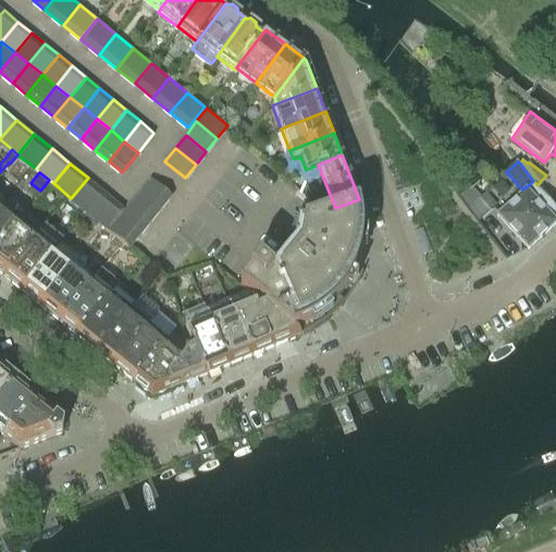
[(151,176),(141,189),(161,206),(172,193),(151,176)]
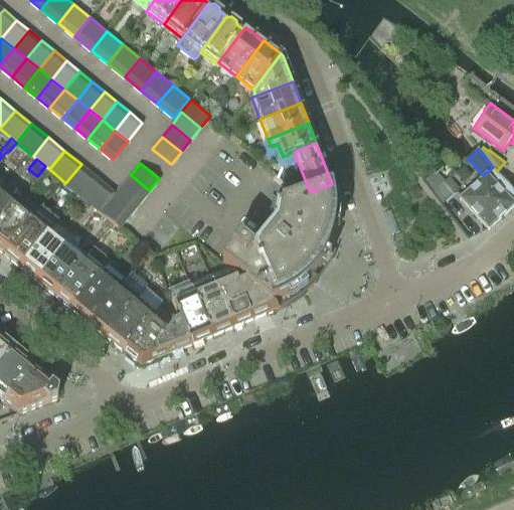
[(98,177),(81,164),(65,183),(82,196),(98,177)]
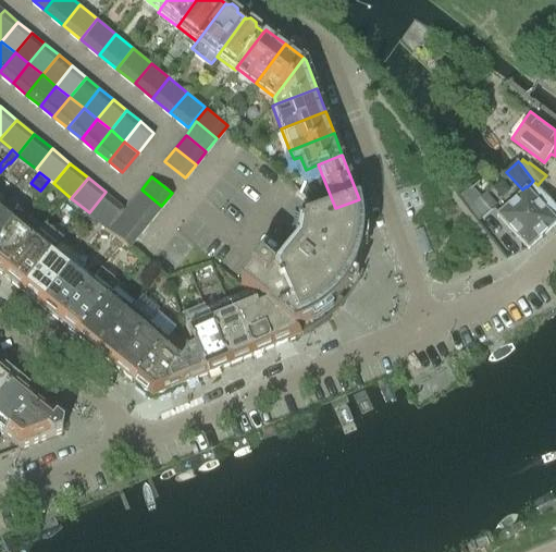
[(533,181),(528,186),(527,187),(526,186),(522,189),(497,212),(528,246),(555,220),(555,205),(538,185),(533,181)]
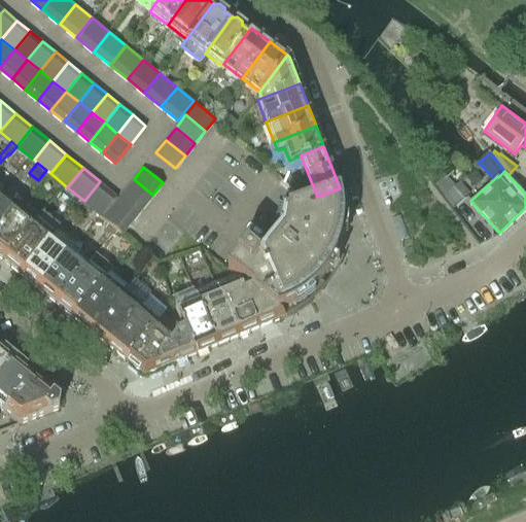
[(457,202),(470,189),(460,179),(455,183),(447,174),(439,181),(447,190),(447,192),(457,202)]
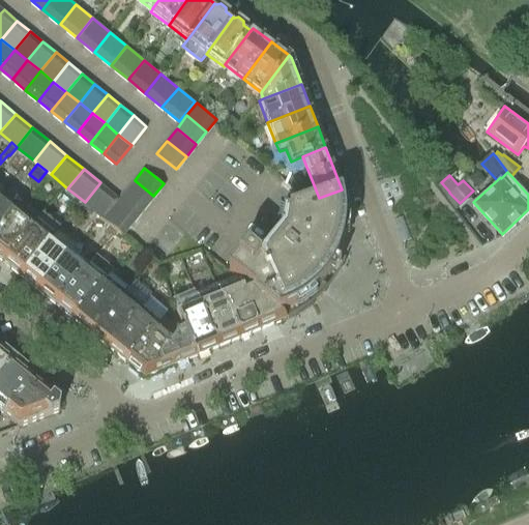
[(153,196),(135,180),(124,193),(144,208),(153,196)]
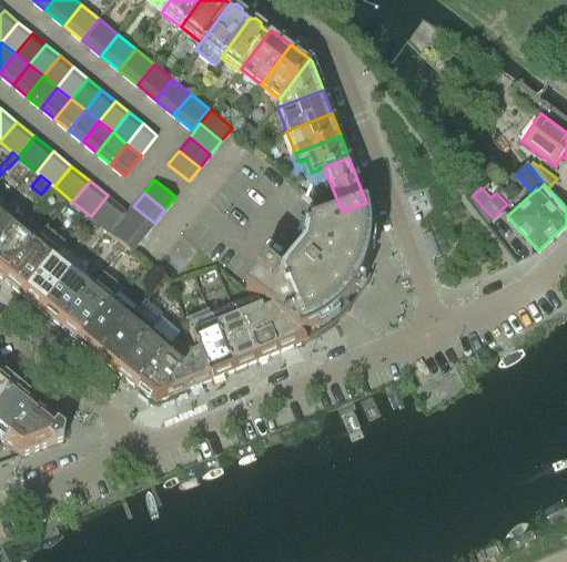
[(127,211),(108,195),(91,216),(109,232),(127,211)]
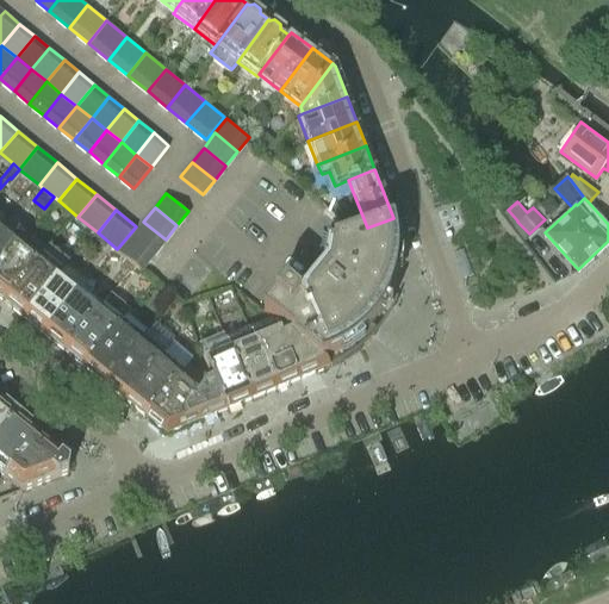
[(395,278),(396,271),(397,266),(397,259),(398,254),(398,248),(398,244),(397,237),(396,234),(395,226),(393,219),(393,218),(367,228),(368,230),(325,246),(322,268),(321,273),(315,280),(317,282),(317,285),(311,292),(305,299),(284,282),(263,307),(292,330),(329,365),(337,361),(345,357),(350,353),(354,352),(361,347),(361,346),(354,340),(358,337),(362,334),(366,330),(370,327),(372,323),(377,318),(379,315),(381,310),(385,304),(387,299),(389,294),(390,291),(391,288),(393,281),(395,278)]
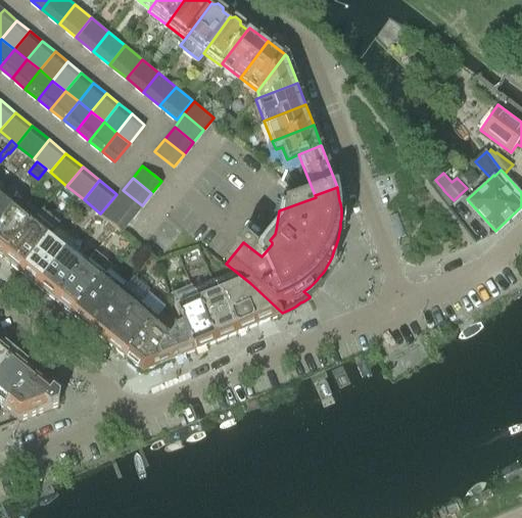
[(0,189),(0,224),(17,203),(0,189)]
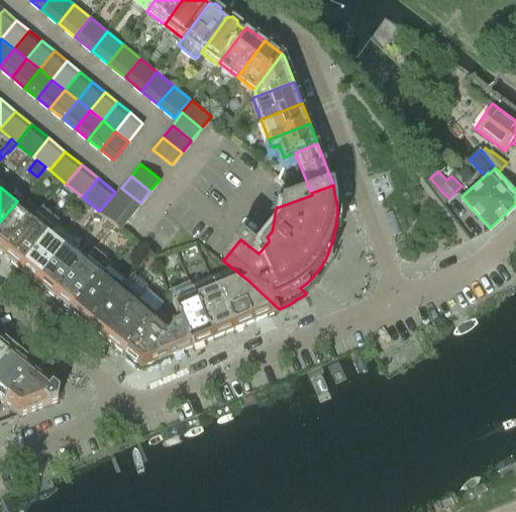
[(140,203),(121,188),(111,200),(130,215),(140,203)]
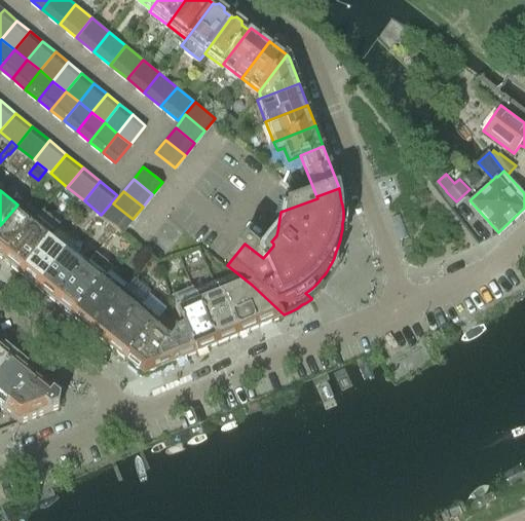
[(133,219),(113,203),(103,216),(122,231),(133,219)]
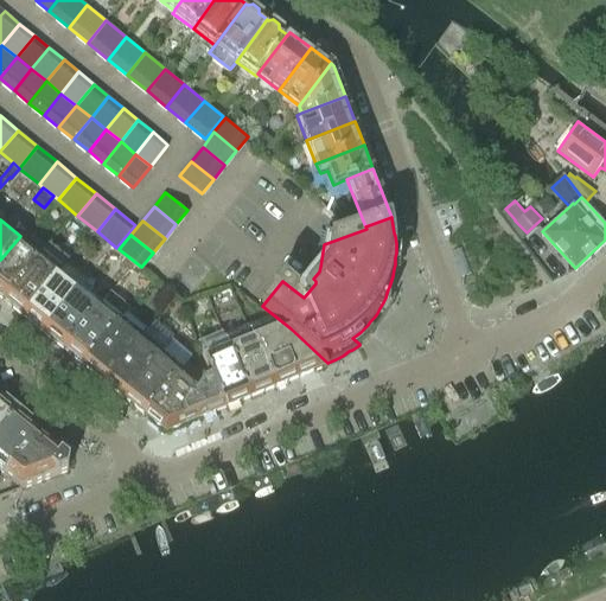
[(20,236),(0,260),(0,293),(4,296),(40,253),(20,236)]
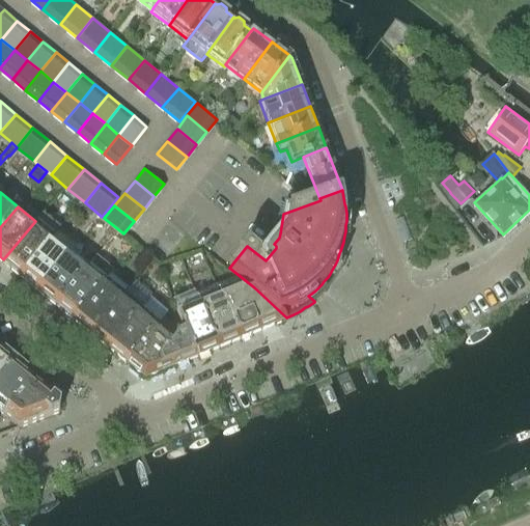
[(35,221),(3,259),(21,274),(53,236),(35,221)]
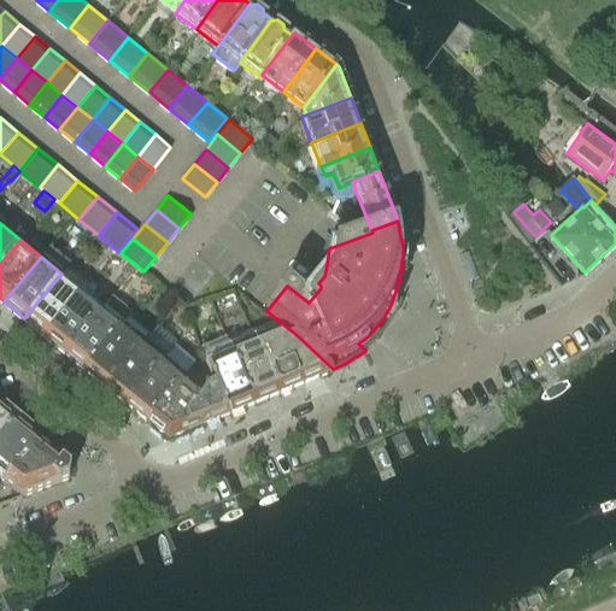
[(62,274),(24,318),(46,335),(82,291),(62,274)]
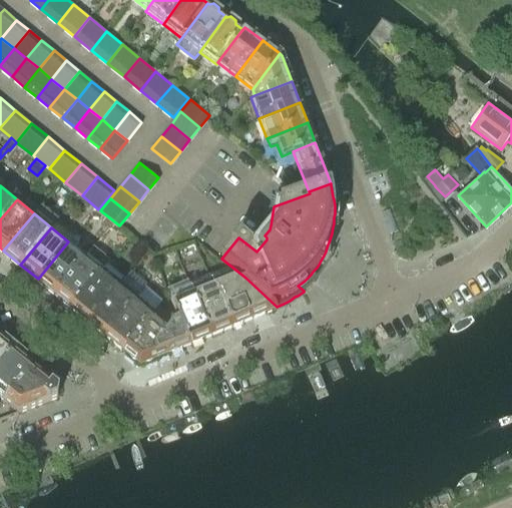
[(68,241),(38,279),(55,293),(85,256),(68,241)]
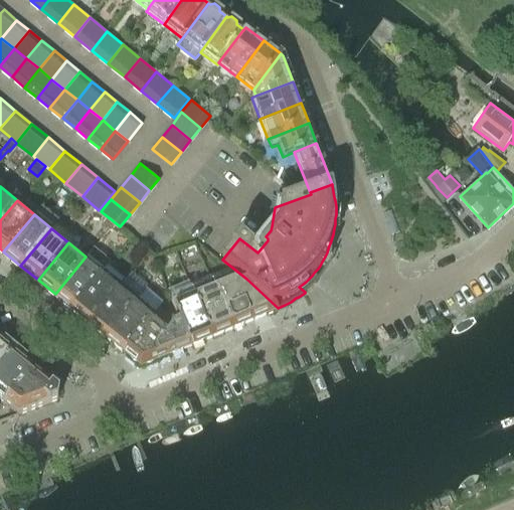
[(86,257),(55,294),(72,308),(103,271),(86,257)]
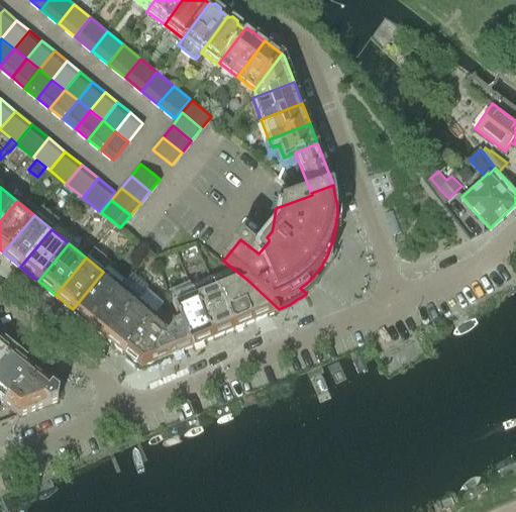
[(103,272),(73,309),(89,322),(121,283),(105,270),(103,272)]
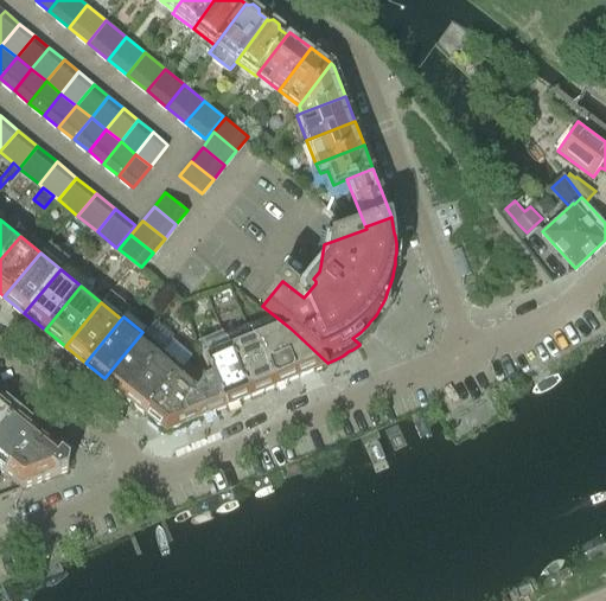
[(274,319),(250,328),(274,385),(298,375),(280,331),(274,319)]
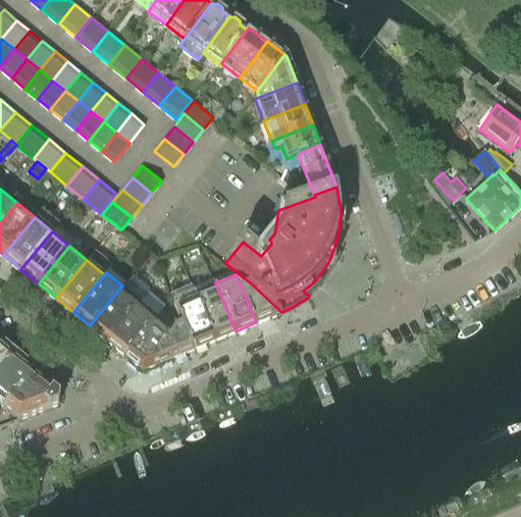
[(215,282),(194,292),(214,340),(236,331),(215,282)]
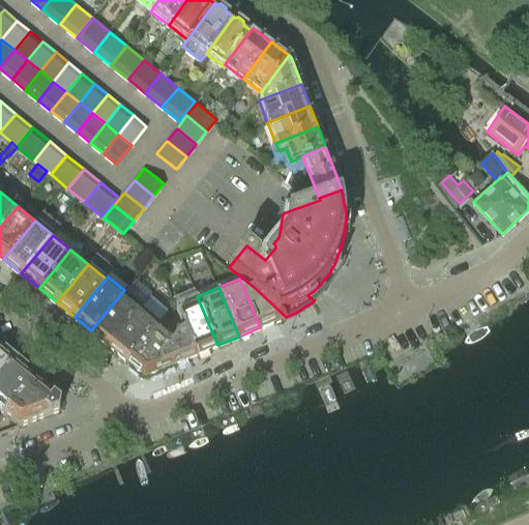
[(254,287),(253,289),(252,288),(244,289),(260,327),(286,317),(254,287)]
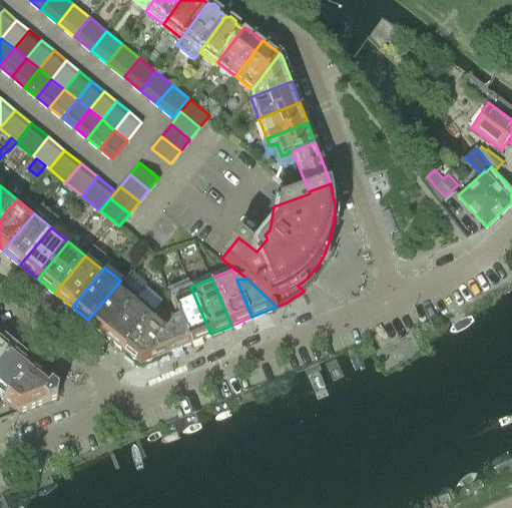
[(120,281),(88,320),(105,334),(137,295),(120,281)]
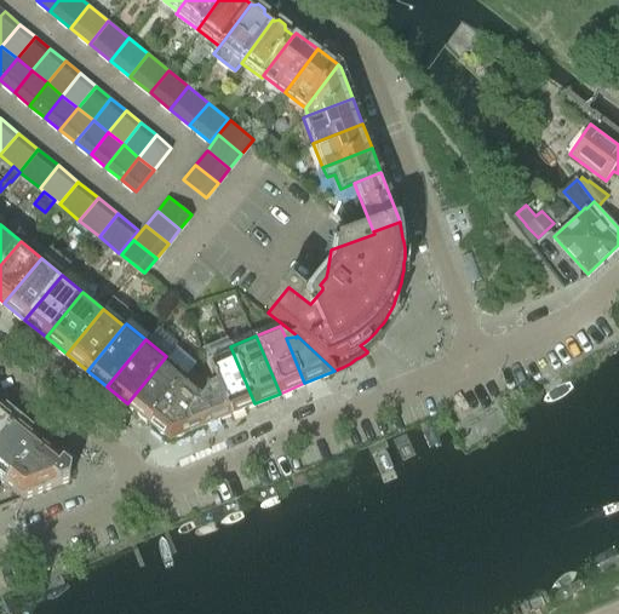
[(207,356),(217,382),(230,413),(254,403),(230,346),(207,356)]
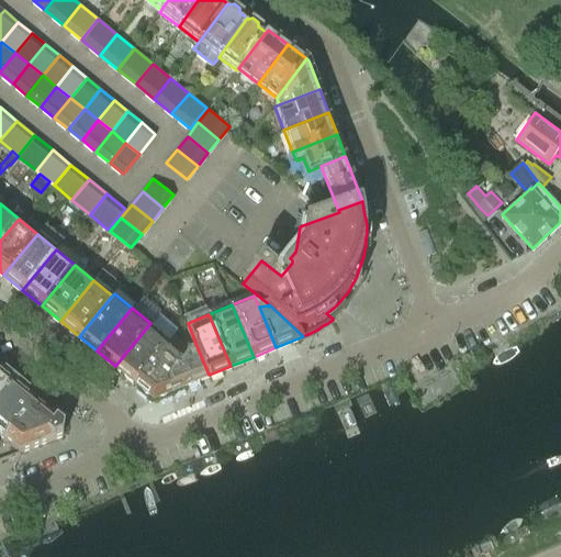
[(150,323),(115,366),(134,381),(169,338),(150,323)]
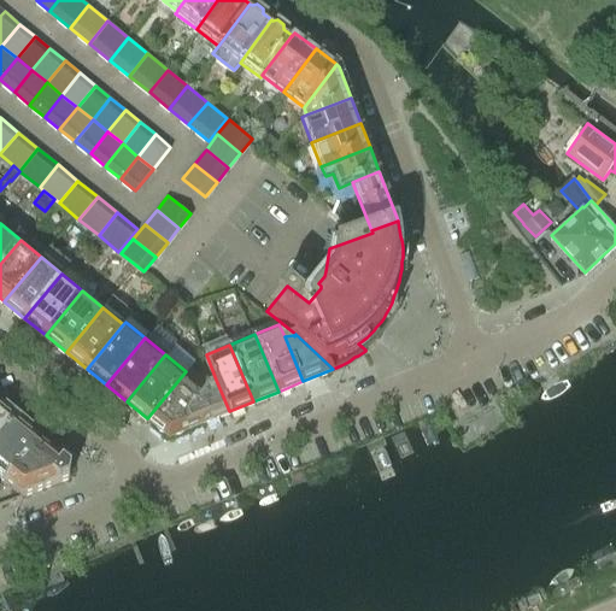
[(186,371),(147,418),(169,436),(188,428),(181,422),(207,389),(206,388),(186,371)]
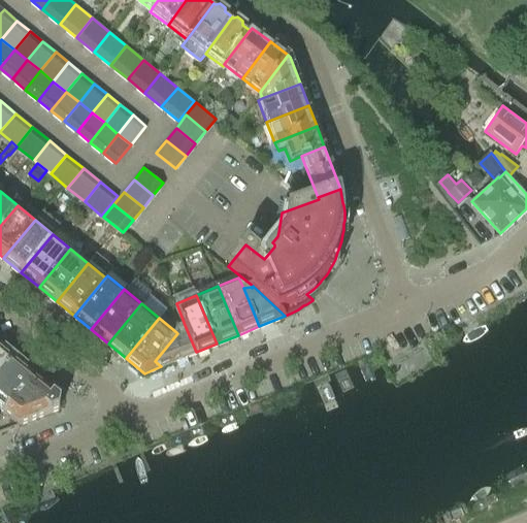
[(155,361),(161,366),(196,352),(185,325),(180,327),(176,332),(177,333),(155,361)]
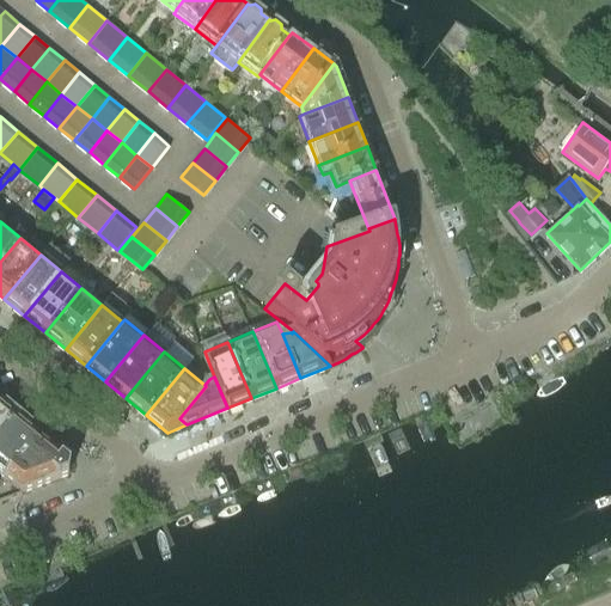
[(0,434),(16,416),(0,403),(0,434)]
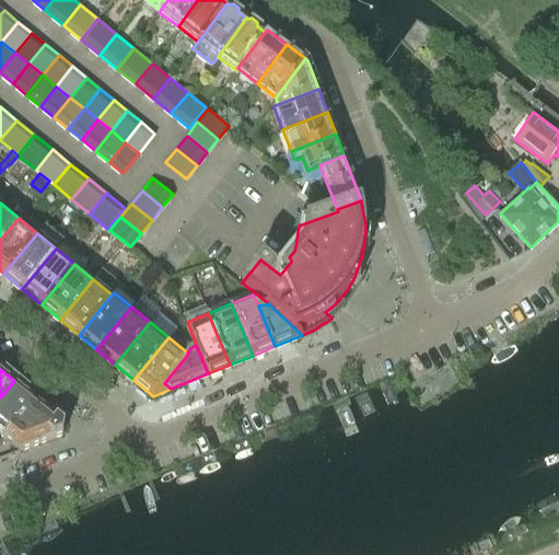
[(14,381),(0,397),(0,434),(3,437),(34,397),(14,381)]
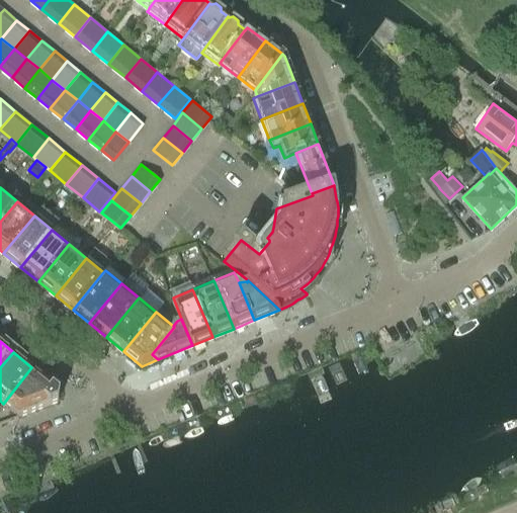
[(60,391),(31,367),(3,404),(18,414),(58,399),(60,391)]
